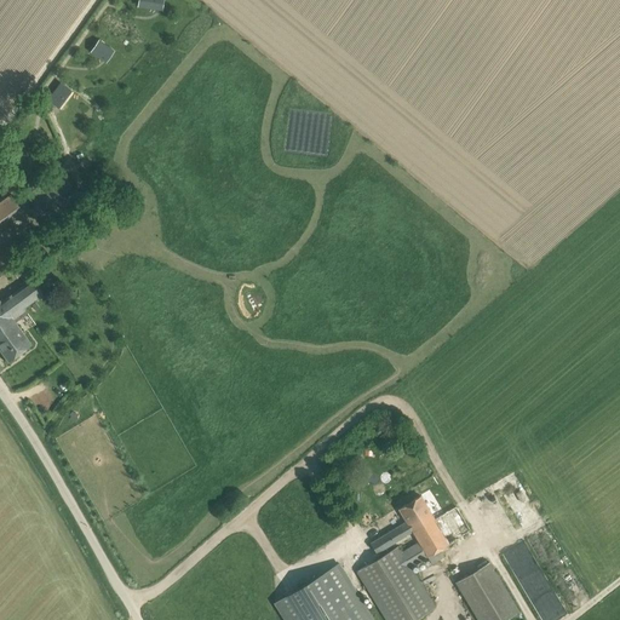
[(0,201),(0,206),(9,218),(21,210),(11,194),(0,201)]
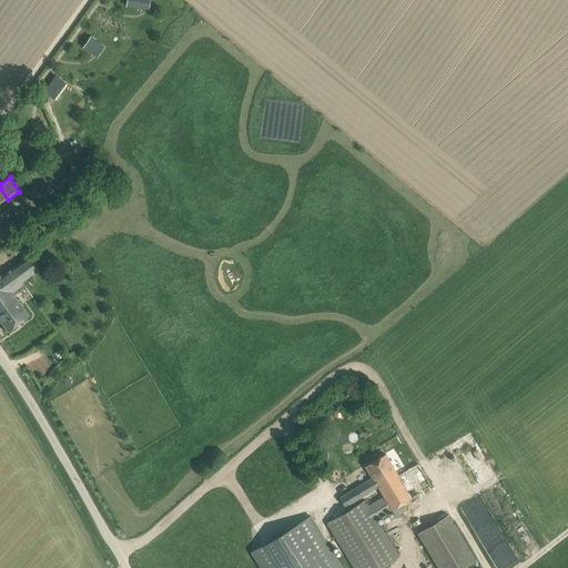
[(28,191),(33,200),(38,196),(31,189),(28,191)]
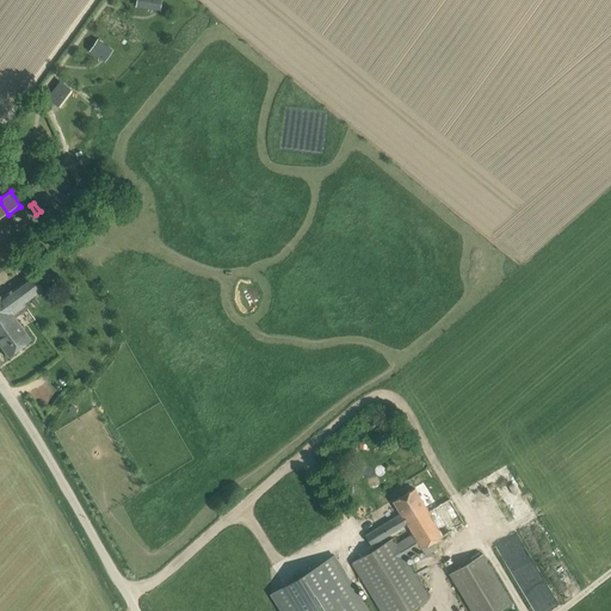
[(0,344),(8,356),(31,339),(14,316),(26,307),(23,303),(53,281),(42,266),(0,296),(0,344)]
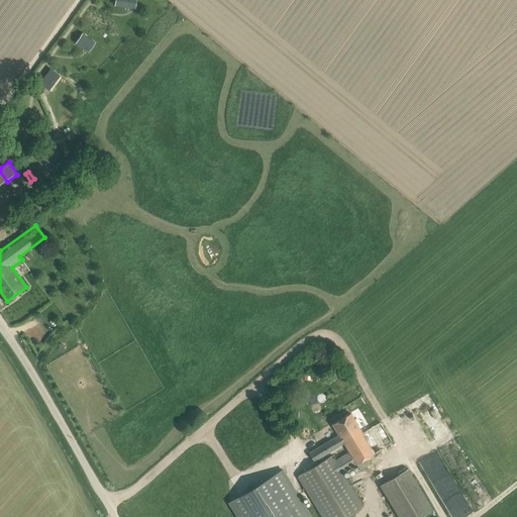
[(332,454),(307,471),(298,476),(322,516),(344,516),(364,506),(342,473),(356,464),(360,471),(370,464),(367,458),(392,442),(380,423),(364,433),(350,413),(332,424),(339,434),(309,452),(314,461),(342,444),(343,446),(345,445),(349,452),(335,459),(332,454)]
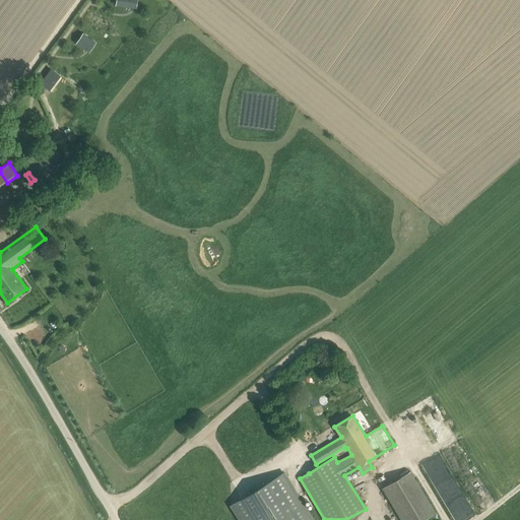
[(437,467),(444,464),(438,452),(420,460),(426,472),(437,467)]
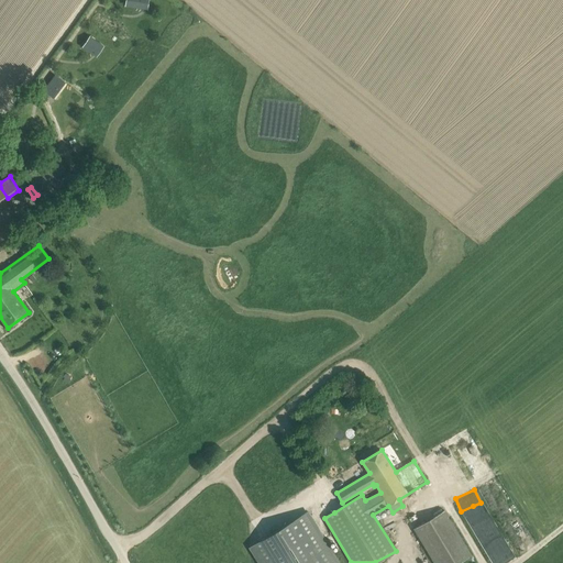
[(260,562),(340,562),(308,510),(250,547),(260,562)]
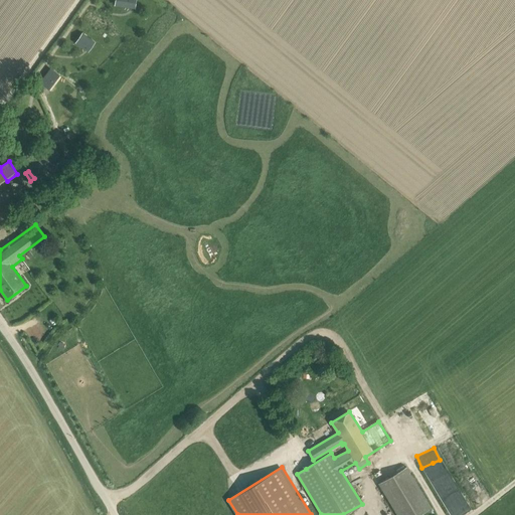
[(406,467),(378,484),(396,514),(419,514),(432,508),(406,467)]
